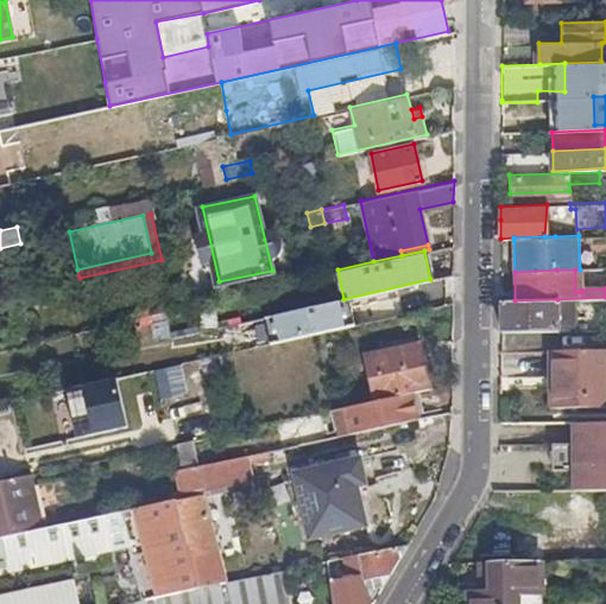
[(269,338),(357,326),(353,299),(265,311),(269,338)]
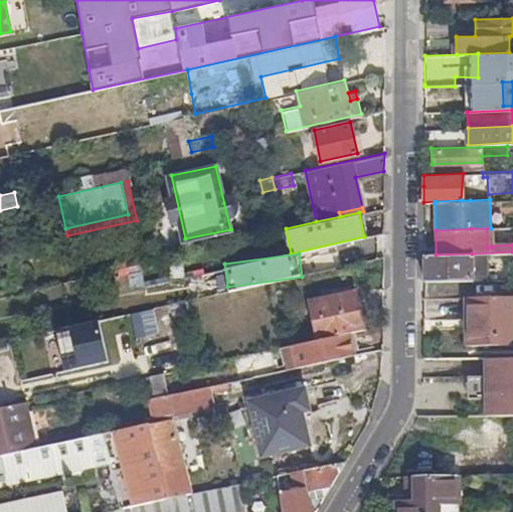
[(436,254),(423,254),(423,274),(423,281),(494,279),(494,273),(472,274),(472,253),(436,254)]
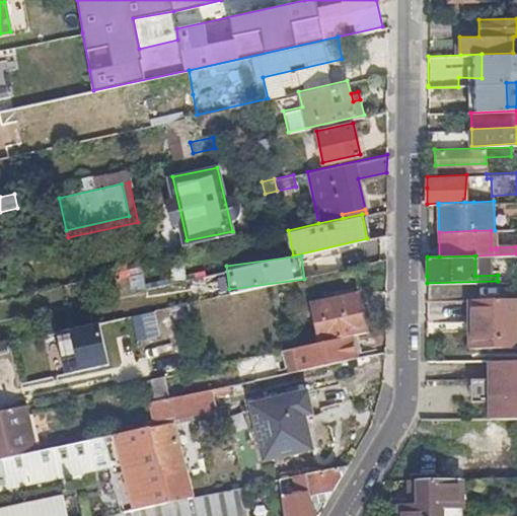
[(189,292),(222,289),(220,272),(187,275),(189,292)]
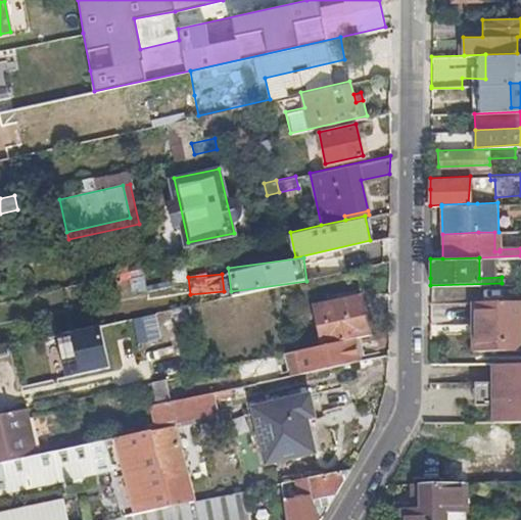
[(314,304),(322,344),(354,337),(369,334),(360,294),(314,304)]
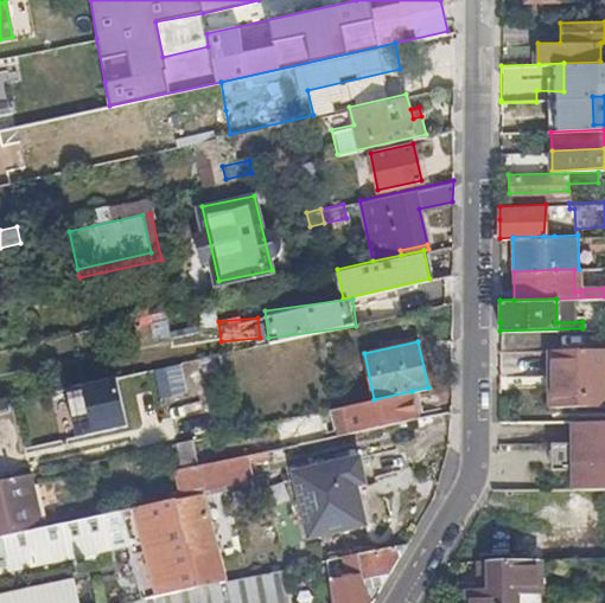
[(604,405),(604,347),(551,348),(551,385),(545,386),(546,406),(604,405)]
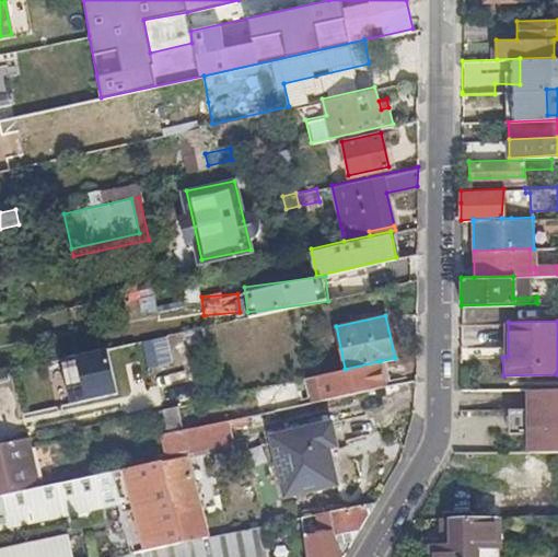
[(67,354),(76,398),(126,389),(117,344),(67,354)]
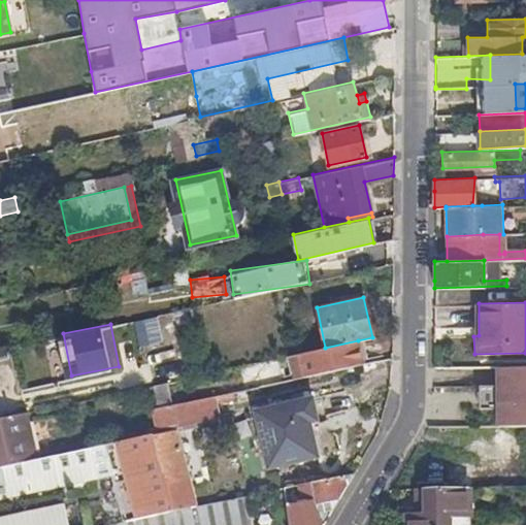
[(325,348),(290,355),(295,378),(363,363),(358,340),(325,348)]
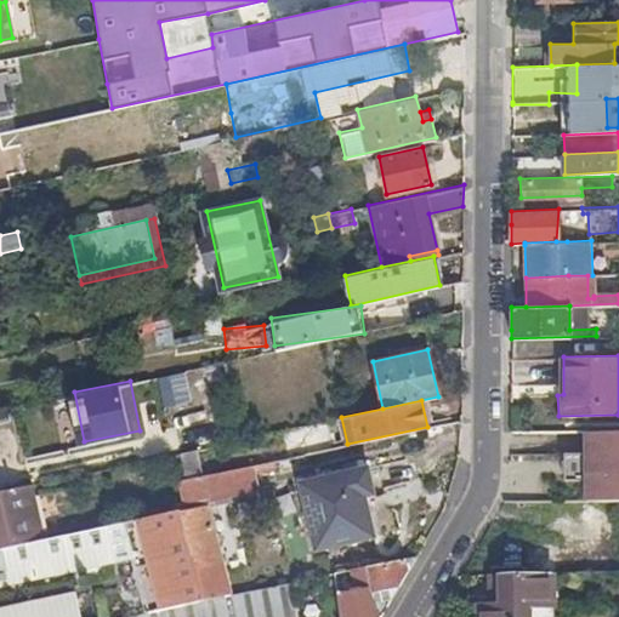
[(618,430),(586,432),(588,458),(566,458),(566,486),(588,486),(588,501),(614,501),(618,500),(618,430)]
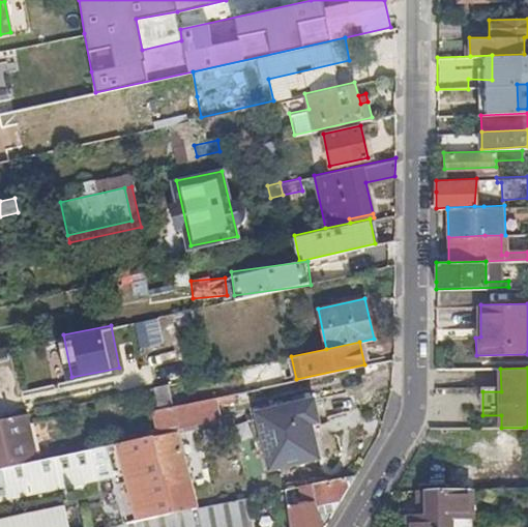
[(168,383),(154,386),(158,402),(172,399),(168,383)]
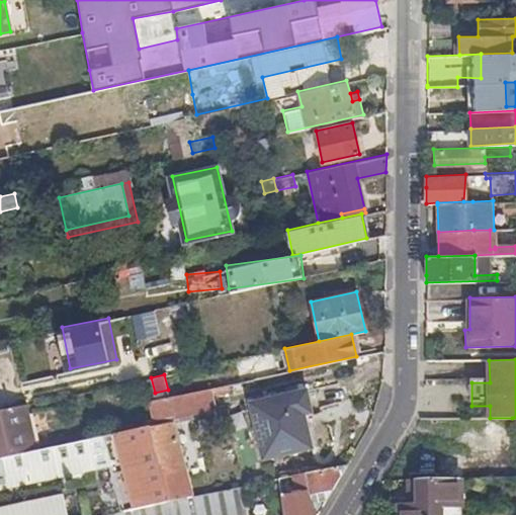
[(208,388),(169,396),(173,415),(173,418),(212,409),(208,388)]
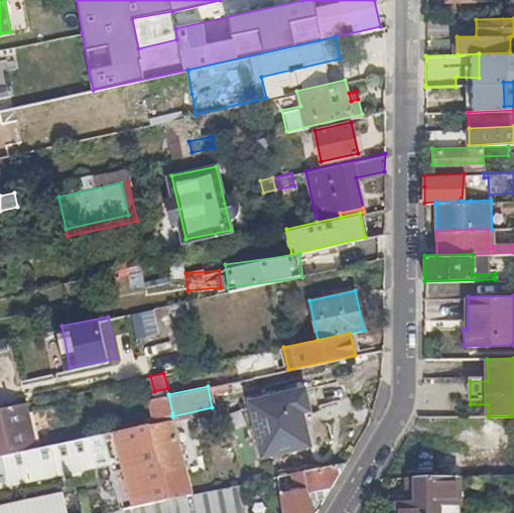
[(248,399),(260,456),(309,445),(301,411),(308,409),(304,387),(248,399)]
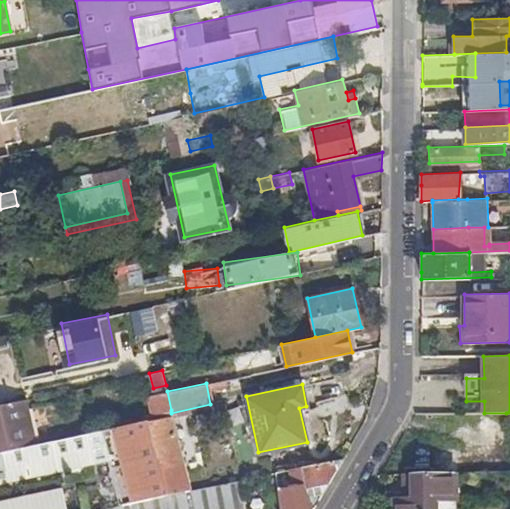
[(147,395),(151,415),(171,410),(167,391),(166,385),(153,388),(154,394),(147,395)]
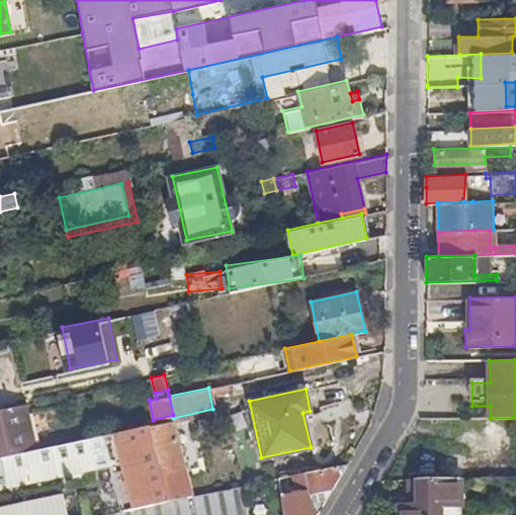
[(0,454),(36,446),(27,404),(26,403),(0,409),(0,454)]
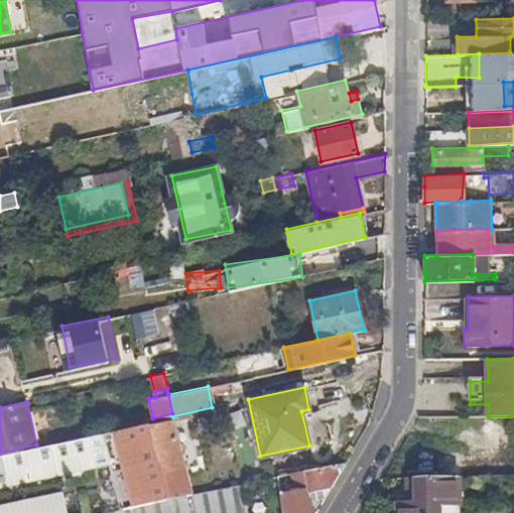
[(172,413),(152,418),(153,423),(172,419),(173,419),(172,416),(172,413)]
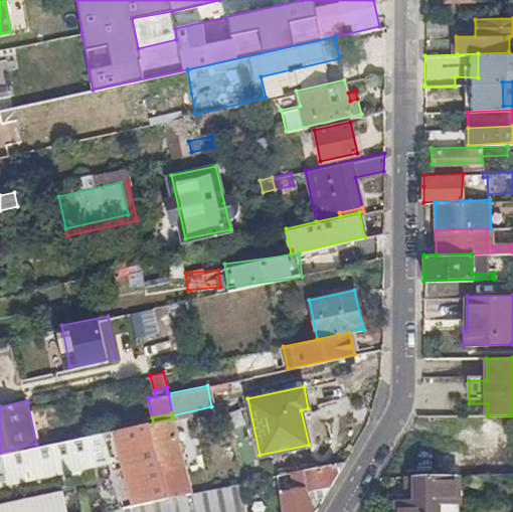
[(149,423),(161,470),(183,465),(172,418),(153,422),(149,423)]
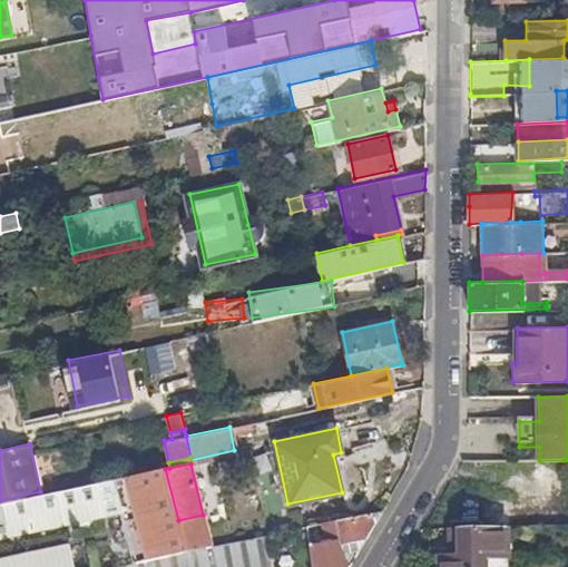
[(0,536),(121,510),(135,561),(185,550),(178,520),(165,469),(0,502),(0,536)]
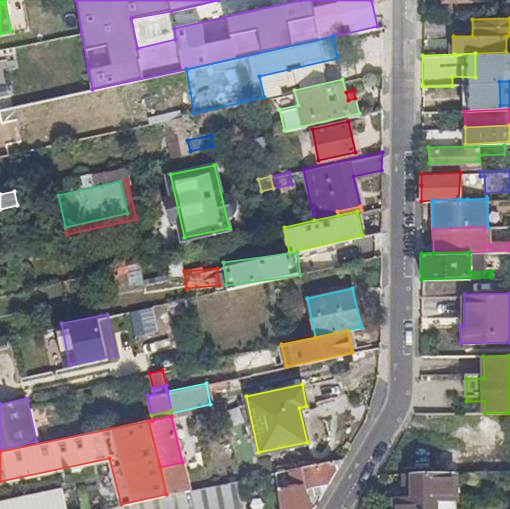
[(404,445),(405,472),(412,472),(456,471),(457,471),(456,444),(404,445)]
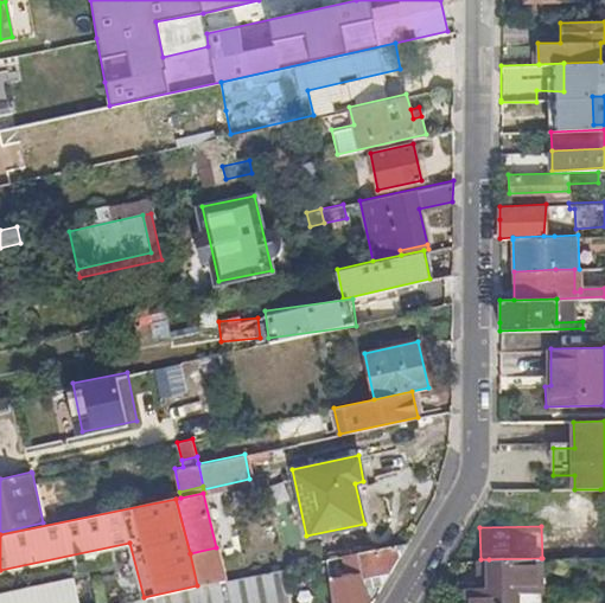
[(405,543),(356,553),(361,576),(364,589),(381,584),(405,543)]
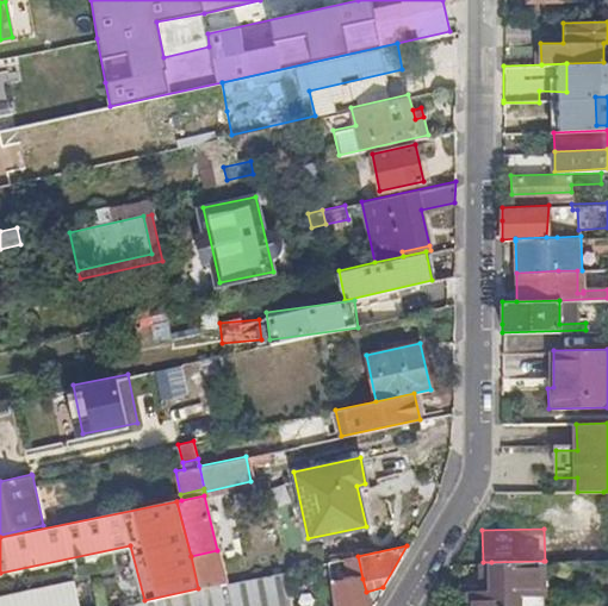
[(217,550),(191,556),(198,588),(224,583),(217,550)]
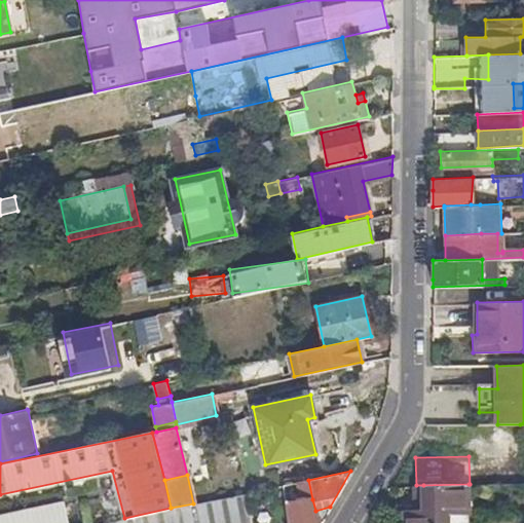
[(304,499),(285,502),(287,522),(320,522),(321,522),(315,511),(312,499),(308,480),(301,481),(304,499)]
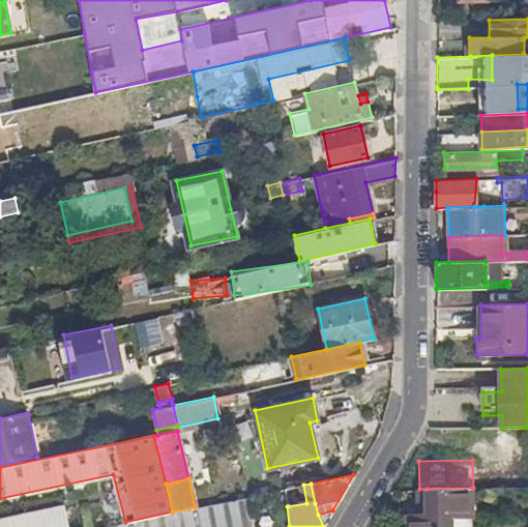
[(303,485),(284,489),(287,506),(306,503),(303,485)]
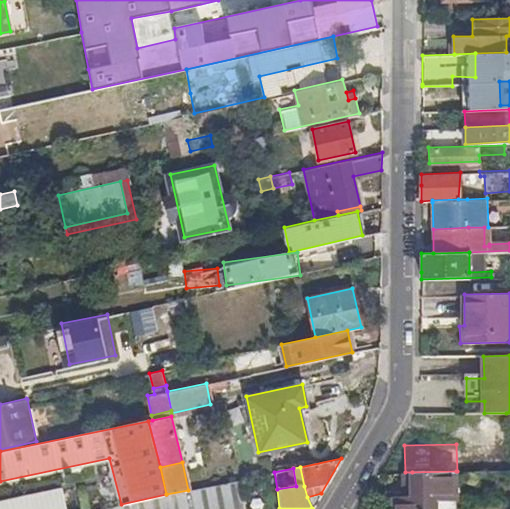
[(392,498),(392,508),(435,508),(435,499),(456,498),(456,471),(412,472),(412,497),(392,498)]
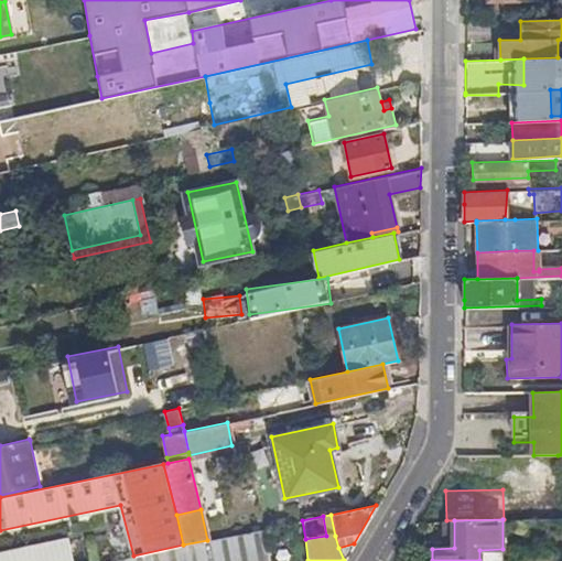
[(267,560),(263,528),(207,540),(183,545),(133,556),(105,560),(267,560)]
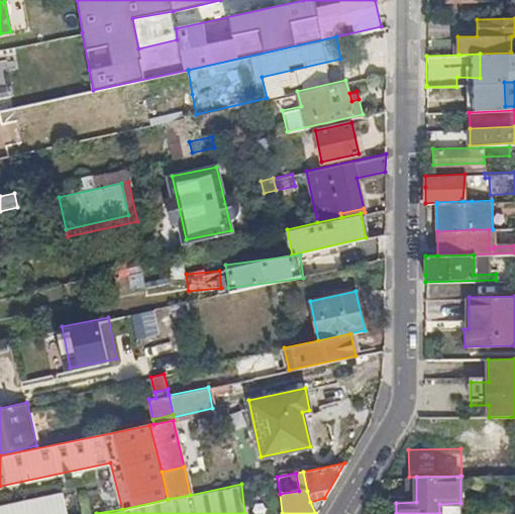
[(0,513),(65,513),(64,509),(65,509),(62,495),(0,508),(0,513)]
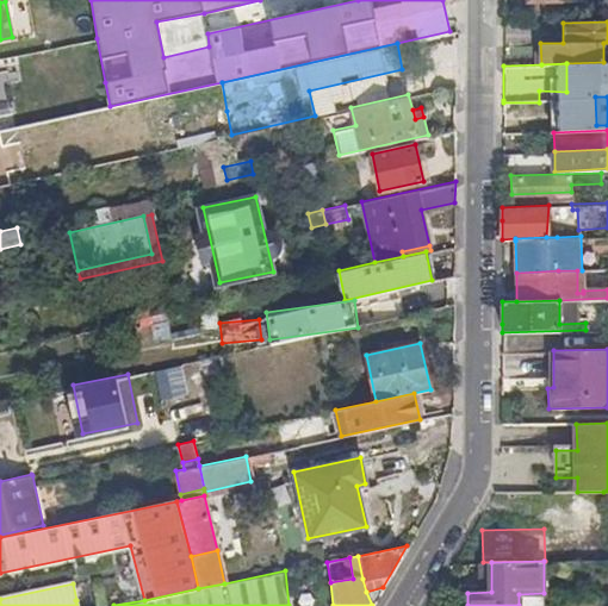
[(519,594),(519,605),(543,605),(544,593),(519,594)]
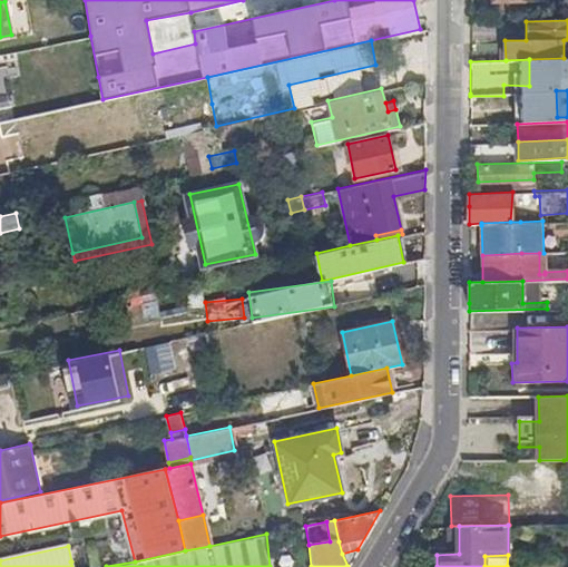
[(70,561),(71,566),(100,566),(99,560),(94,561),(92,556),(71,561),(70,561)]
